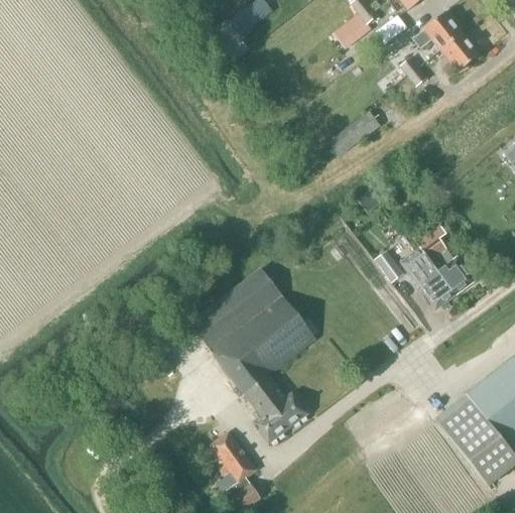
[(253,0),(228,21),(240,35),(272,10),(264,0),(253,0)]
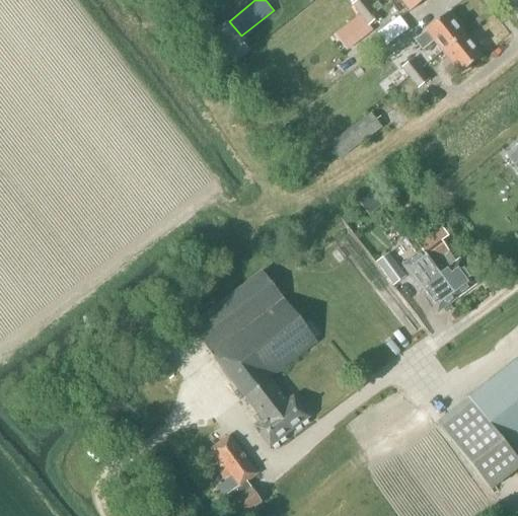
[(360,13),(371,5),(367,0),(354,0),(328,20),(337,30),(359,12),(360,13)]
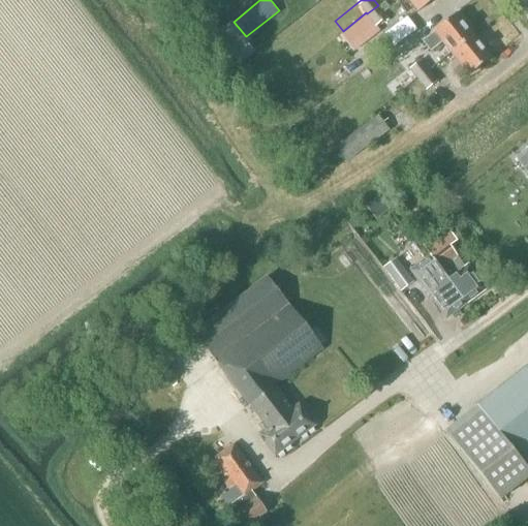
[(411,0),(418,8),(428,0),(411,0)]
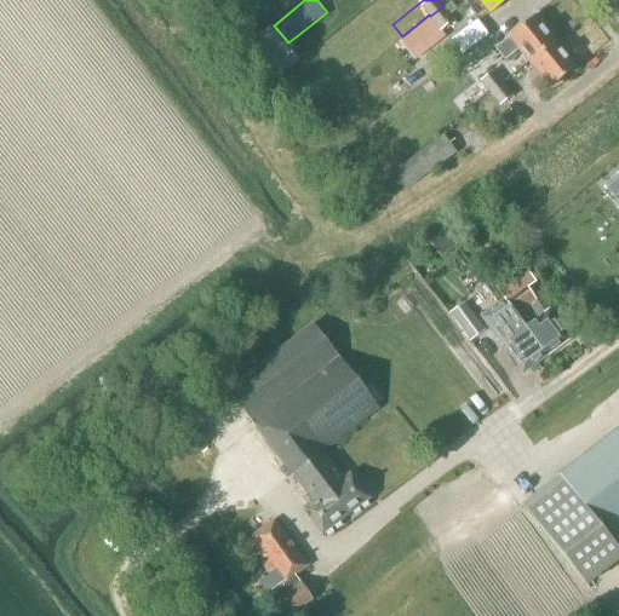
[(441,29),(453,19),(443,6),(430,16),(441,29)]
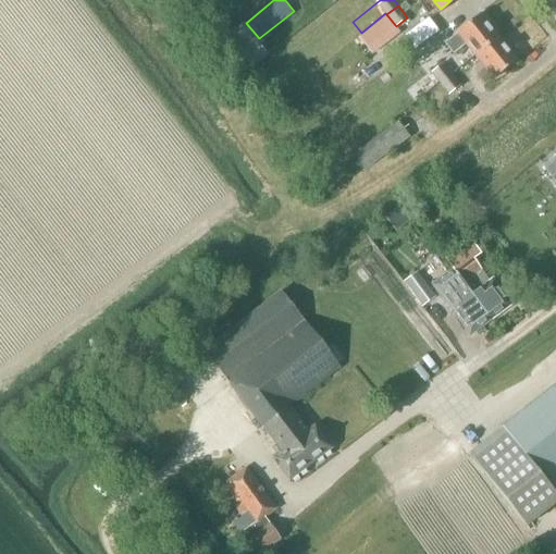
[(476,53),(499,35),(481,12),(449,37),(459,49),(467,42),(476,53)]
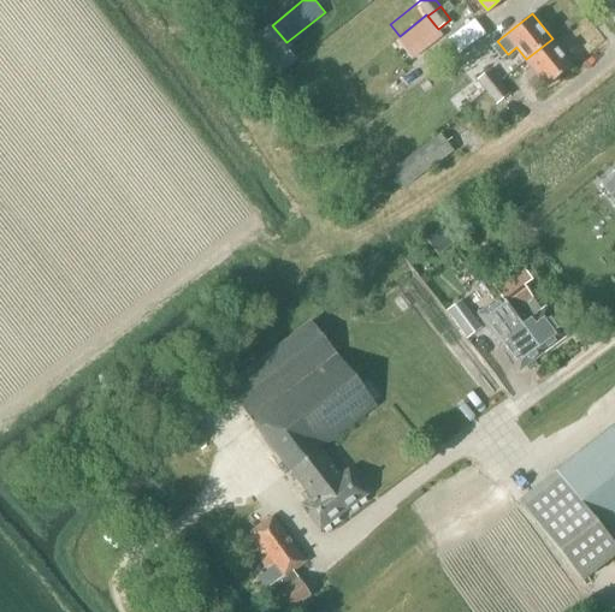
[(468,45),(486,31),(475,16),(445,37),(457,53),(468,45)]
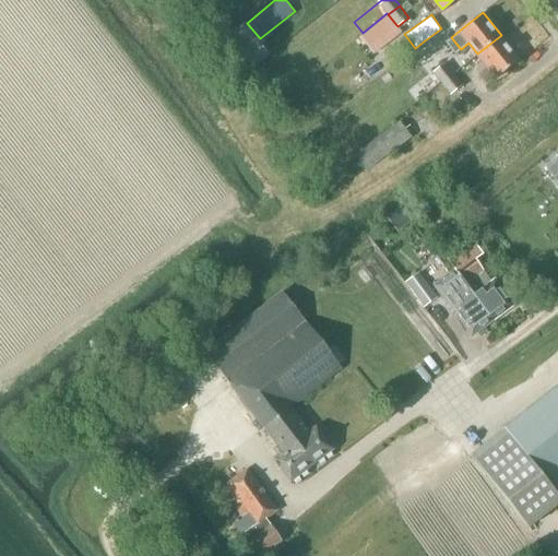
[(488,83),(520,58),(501,35),(477,54),(488,67),(479,73),(488,83)]
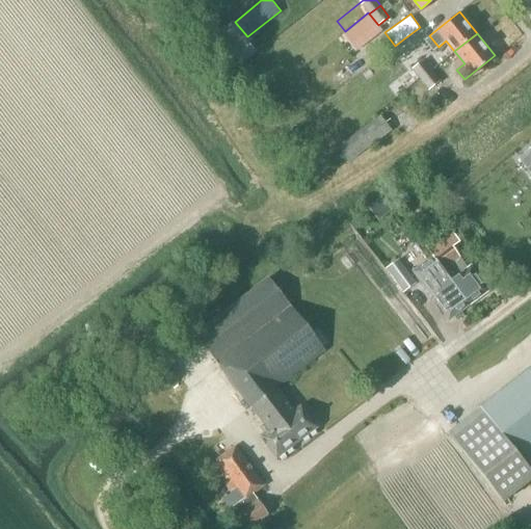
[(421,78),(431,70),(424,60),(413,69),(421,78)]
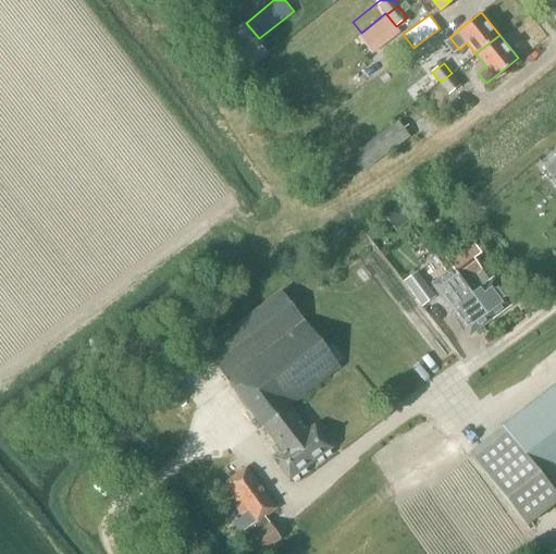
[(451,94),(461,85),(452,73),(441,82),(451,94)]
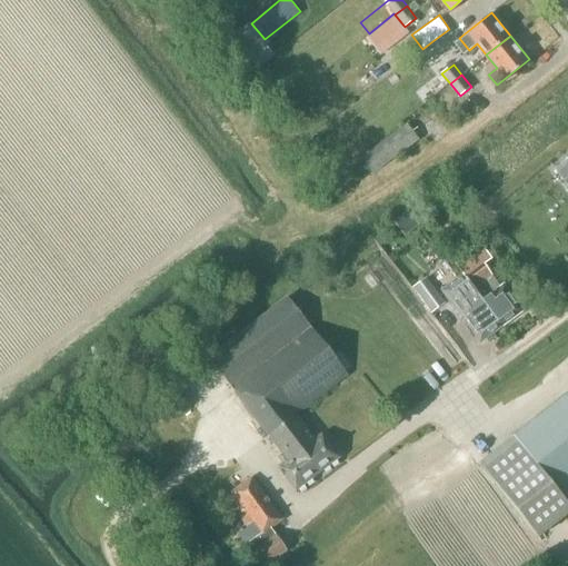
[(419,137),(407,121),(361,155),(374,170),(419,137)]
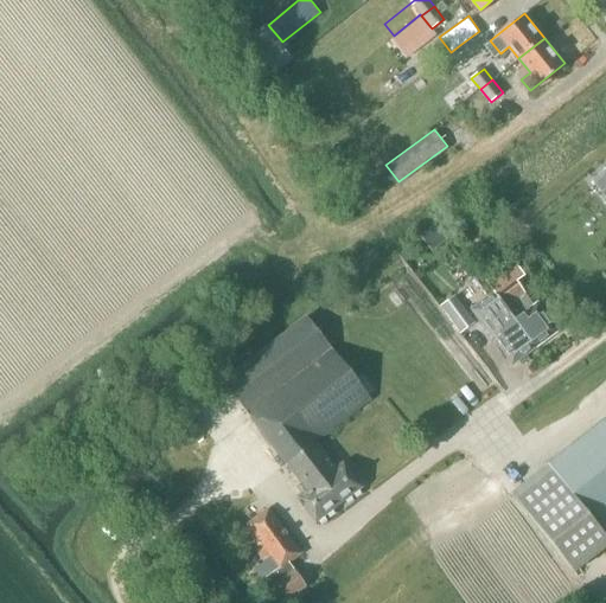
[(605,167),(594,177),(603,188),(605,186),(605,167)]
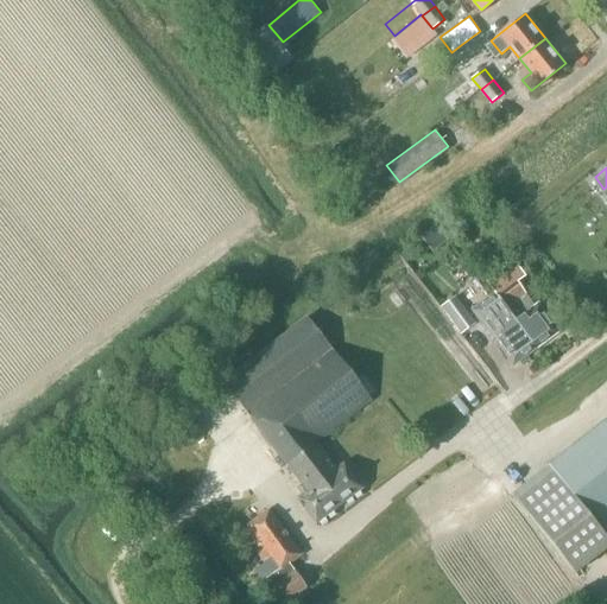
[(457,215),(455,227),(468,229),(469,216),(457,215)]
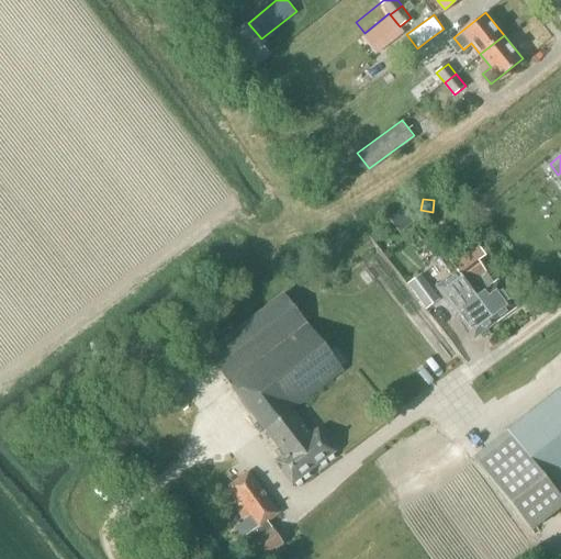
[(459,270),(494,319),(516,304),(497,277),(493,280),(477,257),(483,253),(475,242),(450,258),(457,267),(452,270),(456,274),(459,270)]
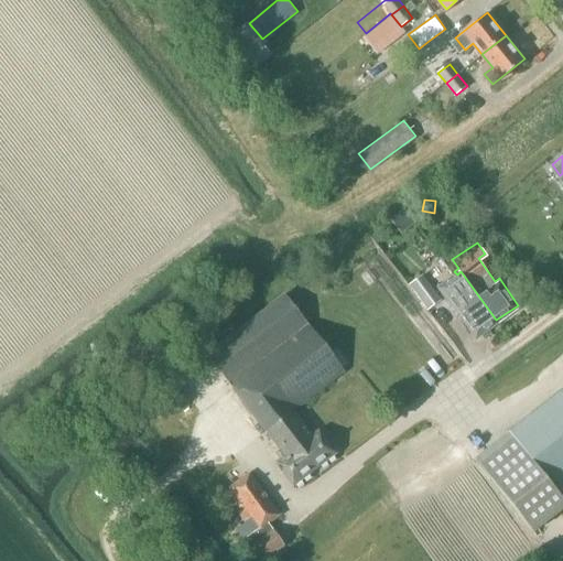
[(442,298),(423,271),(409,281),(428,308),(442,298)]
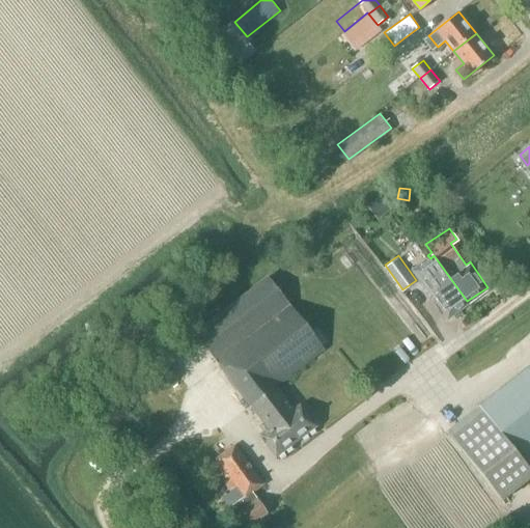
[(448,315),(467,301),(434,255),(430,258),(427,255),(412,267),(448,315)]
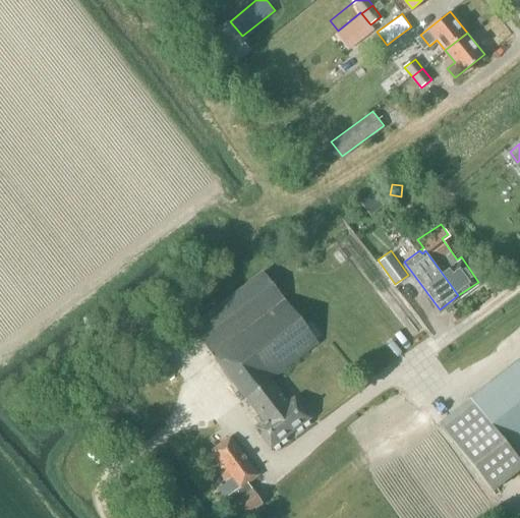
[(272,377),(319,340),(263,269),(190,325),(263,418),(254,424),(271,447),(310,416),(294,395),(289,399),(272,377)]
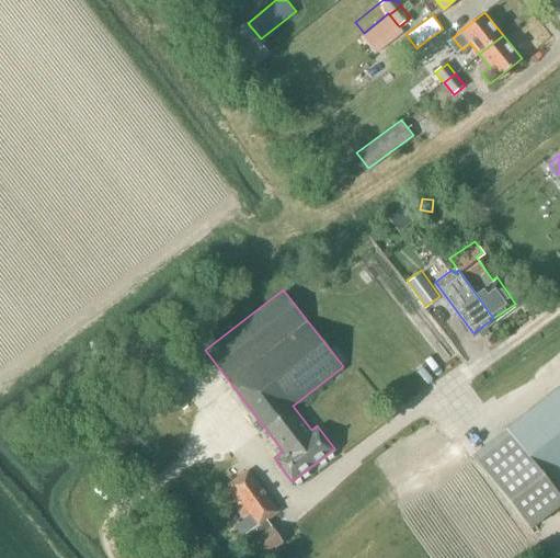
[(559,385),(507,426),(473,454),(532,527),(559,503),(559,385)]
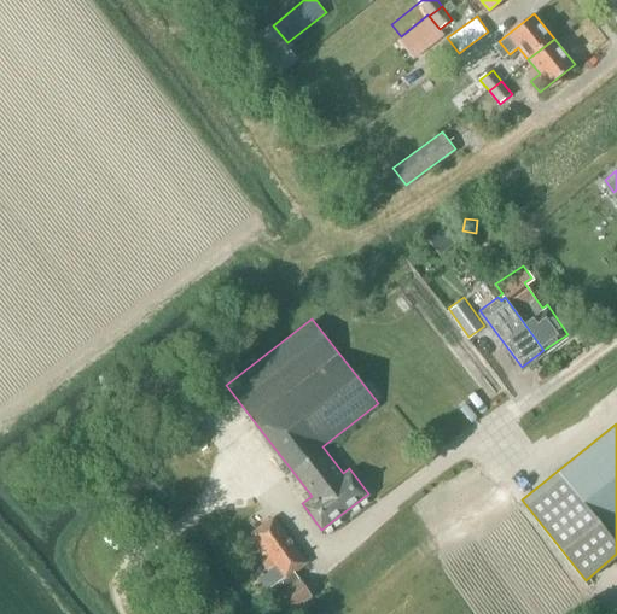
[(265,562),(292,541),(274,516),(236,545),(252,568),(263,560),(265,562)]
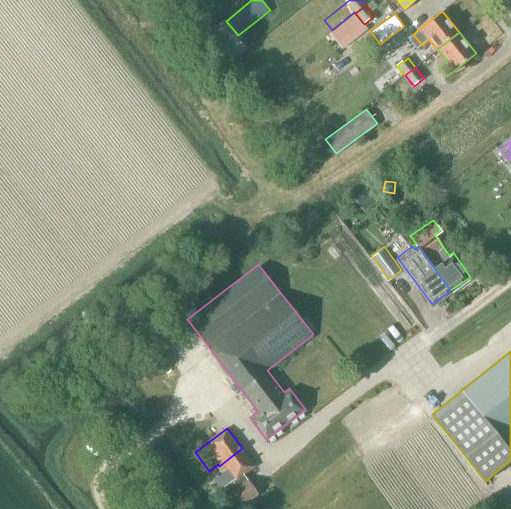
[(245,472),(255,465),(242,448),(219,466),(224,472),(216,478),(222,485),(220,487),(236,508),(259,491),(245,472)]
